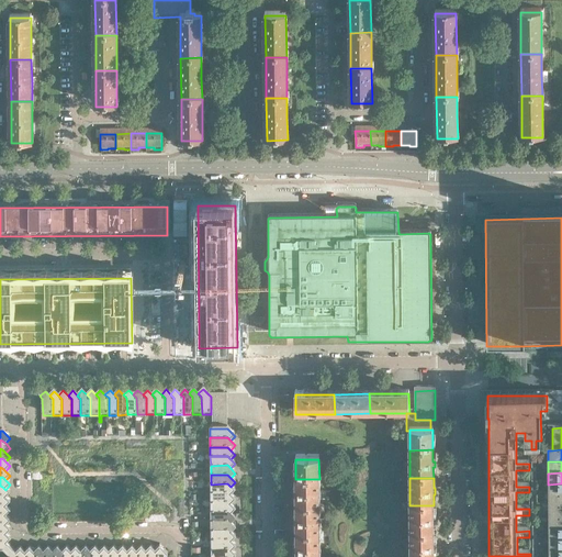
[(319,507),(319,479),(295,479),(295,490),(294,490),(294,497),(296,497),(296,507),(319,507)]
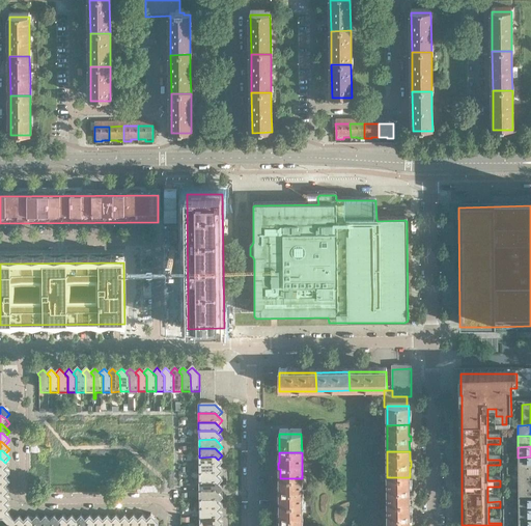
[(222,465),(218,460),(215,457),(199,458),(199,466),(215,466),(218,469),(222,465)]
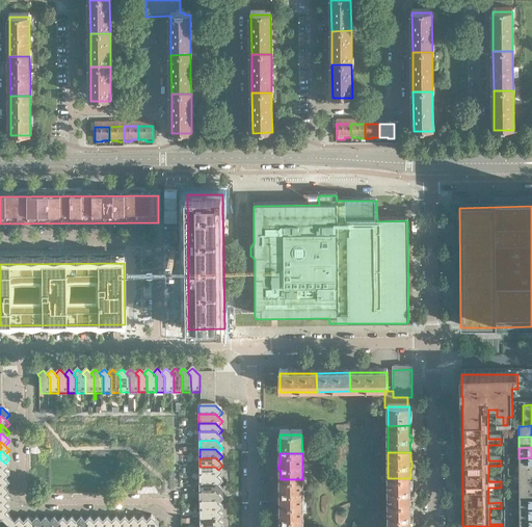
[(531,469),(531,457),(519,458),(519,469),(531,469)]
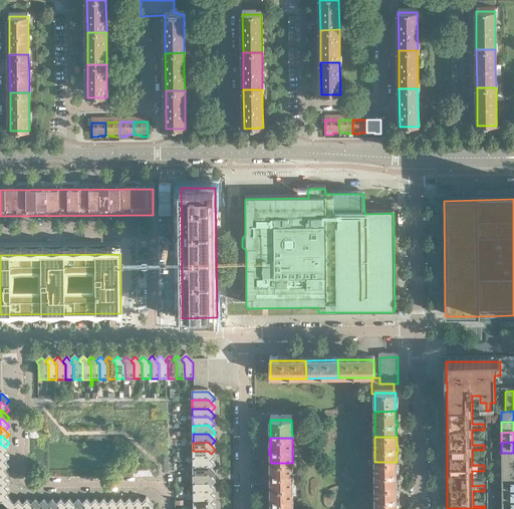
[(9,452),(5,448),(2,445),(0,444),(0,453),(2,453),(5,456),(9,452)]
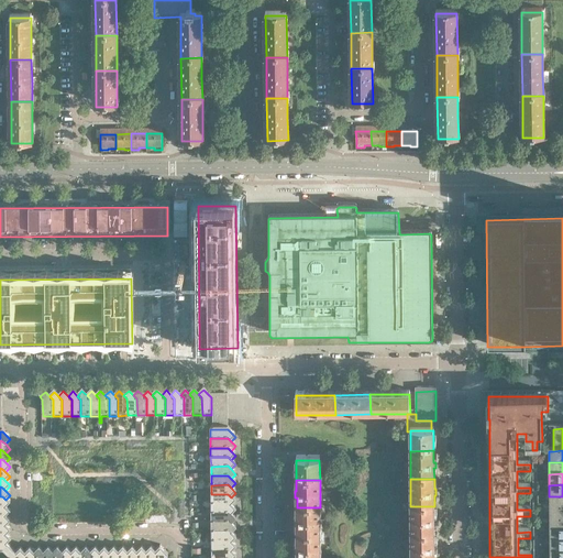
[(236,502),(231,498),(228,494),(211,494),(211,504),(228,503),(231,506),(236,502)]
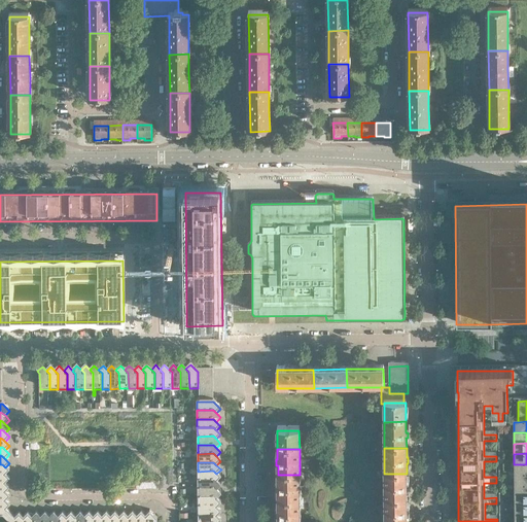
[(9,472),(5,467),(2,464),(0,464),(0,473),(2,474),(5,476),(9,472)]
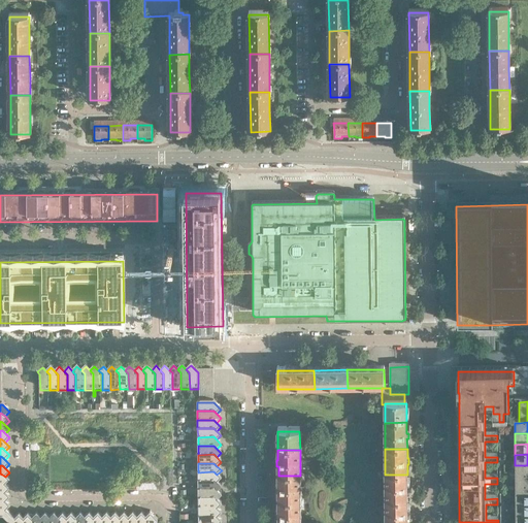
[(527,476),(527,465),(515,465),(515,477),(527,476)]
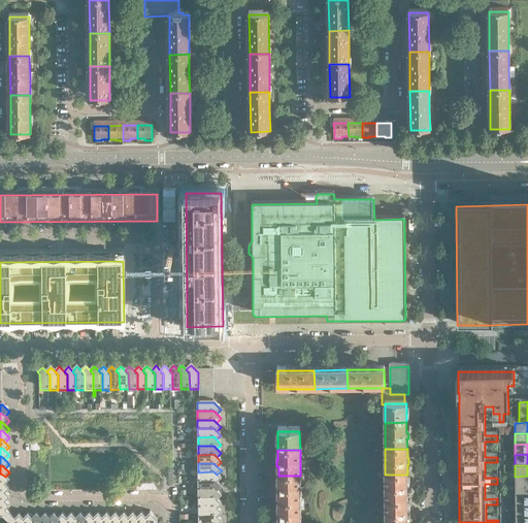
[(222,479),(217,475),(213,471),(198,472),(198,481),(215,481),(217,484),(222,479)]
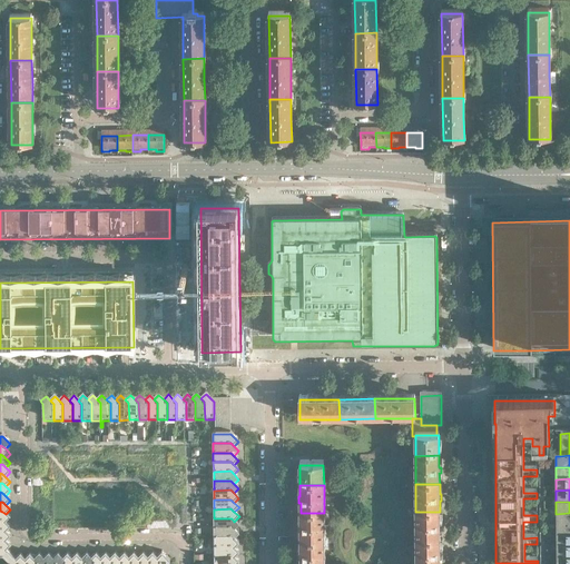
[(10,520),(6,514),(2,512),(0,511),(0,521),(2,521),(6,524),(10,520)]
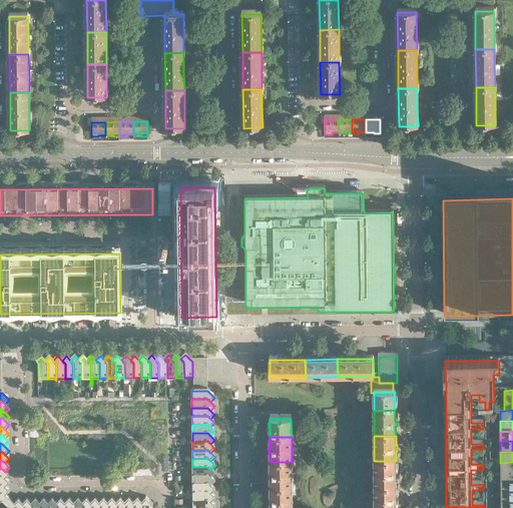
[(398,476),(398,471),(396,471),(396,461),(374,461),(375,486),(396,486),(396,476),(398,476)]
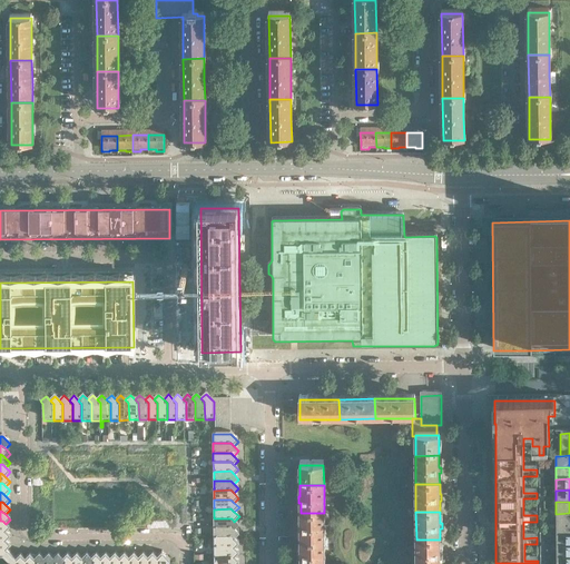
[(324,541),(324,513),(301,513),(301,524),(298,524),(298,531),(301,531),(301,541),(324,541)]
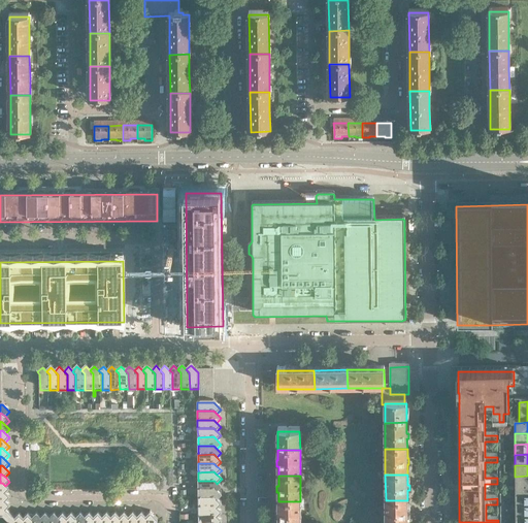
[(527,486),(527,476),(515,477),(515,487),(527,486)]
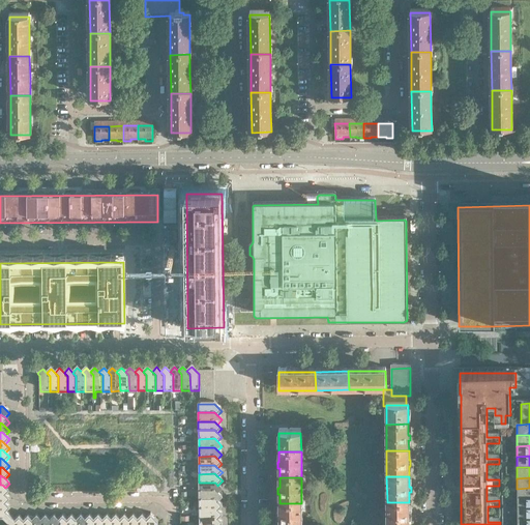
[(223,490),(217,486),(215,483),(199,483),(199,492),(215,492),(218,495),(223,490)]
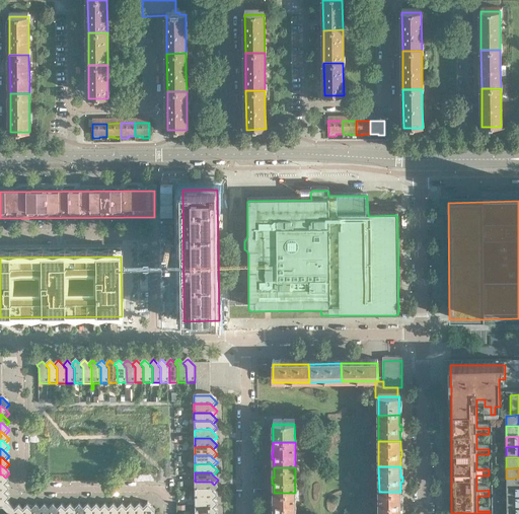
[(10,482),(5,478),(2,474),(0,474),(0,483),(2,483),(5,486),(10,482)]
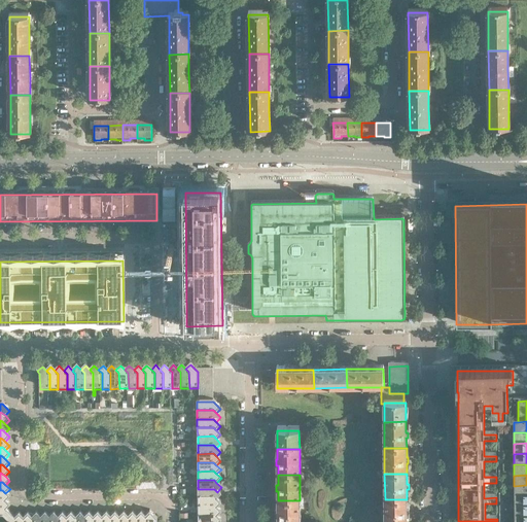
[(526,496),(526,485),(514,486),(514,496),(526,496)]
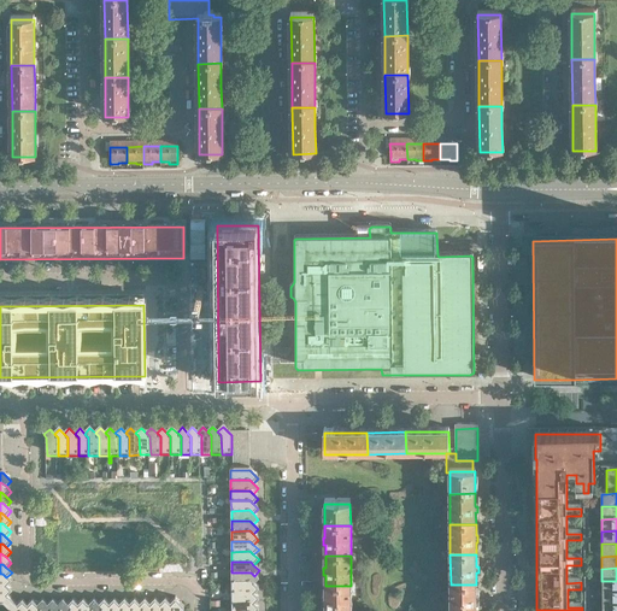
[(259,581),(254,576),(251,573),(231,573),(231,582),(251,582),(254,586),(259,581)]
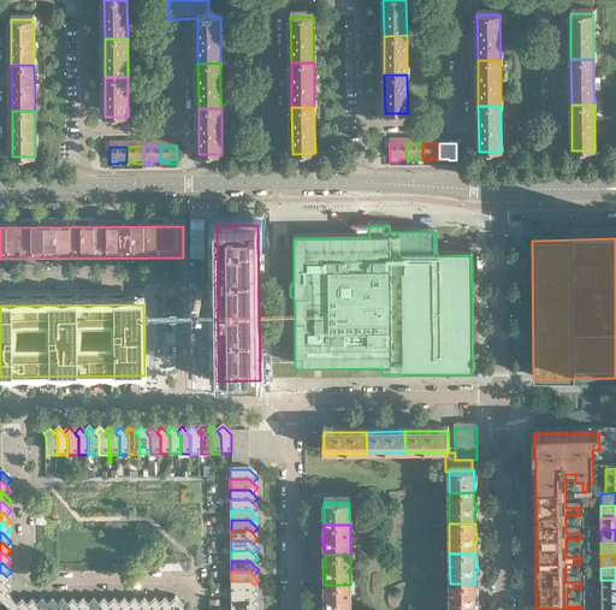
[(12,582),(6,576),(3,573),(0,573),(0,582),(4,584),(6,587),(12,582)]
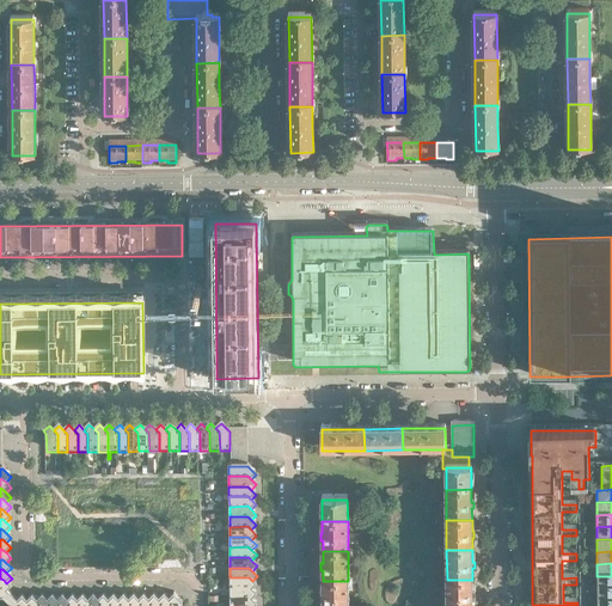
[(611,588),(611,576),(597,576),(597,589),(611,588)]
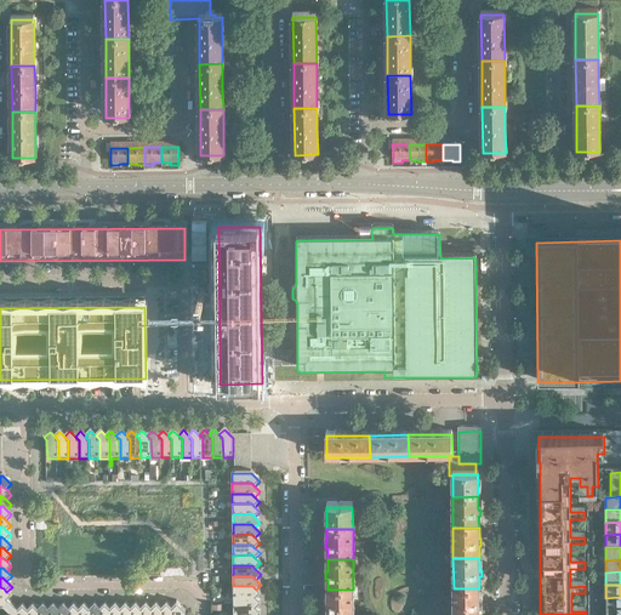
[(261,594),(256,590),(252,586),(233,586),(233,597),(252,597),(256,599),(261,594)]
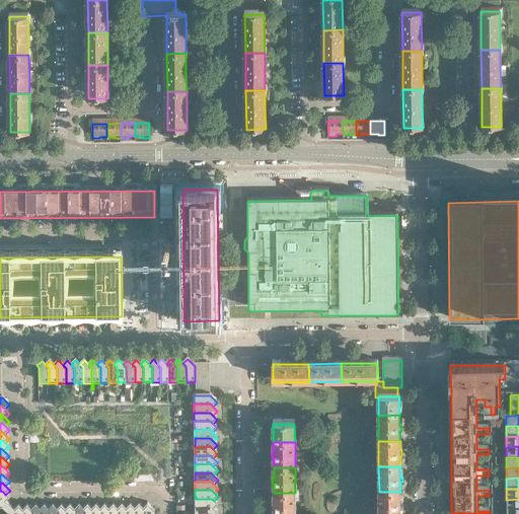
[(10,499),(5,495),(3,492),(0,491),(0,500),(3,500),(6,503),(10,499)]
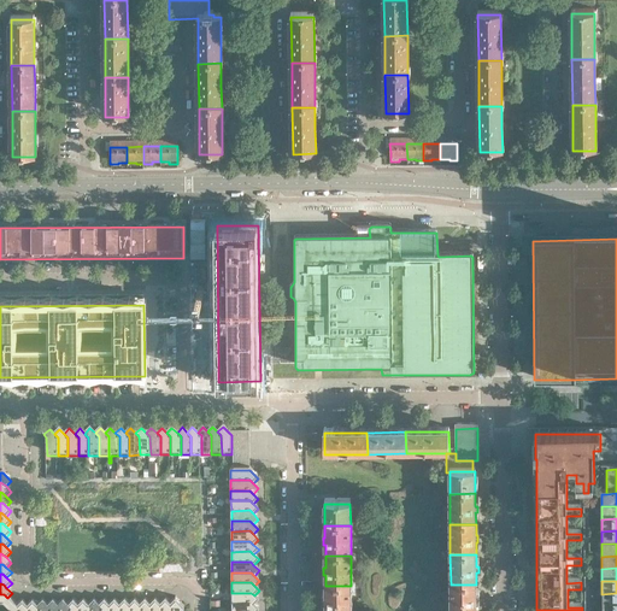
[(479,604),(479,597),(476,597),(476,585),(451,585),(451,610),(476,610),(476,604),(479,604)]
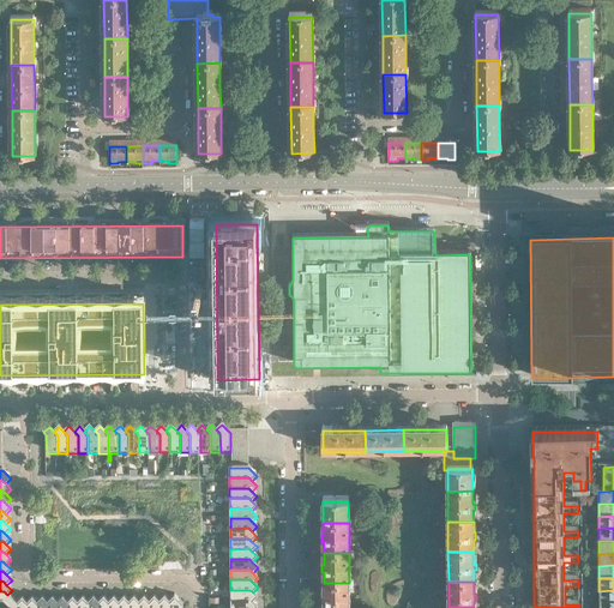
[(349,607),(349,583),(324,583),(324,595),(321,595),(321,602),(324,602),(324,607),(349,607)]
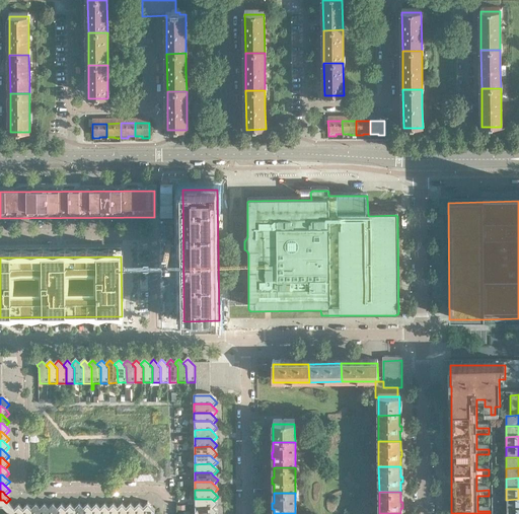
[(218,506),(214,501),(211,499),(195,499),(195,507),(211,507),(214,510),(218,506)]
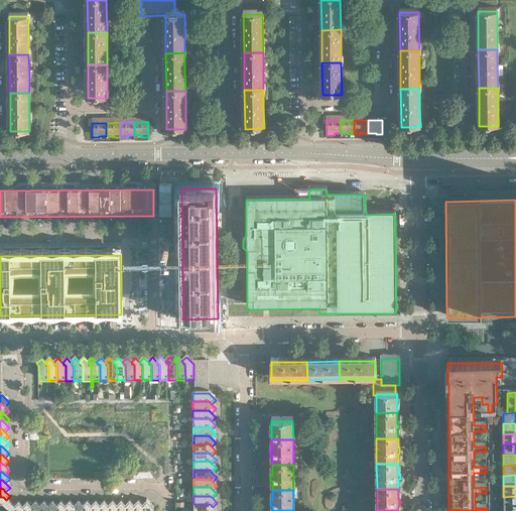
[(515,506),(515,496),(503,497),(504,507),(515,506)]
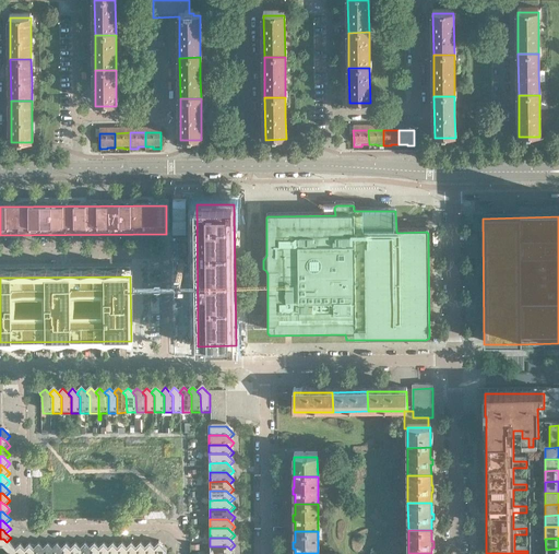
[(9,545),(7,542),(3,539),(0,539),(0,549),(3,550),(6,552),(11,546),(9,545)]
